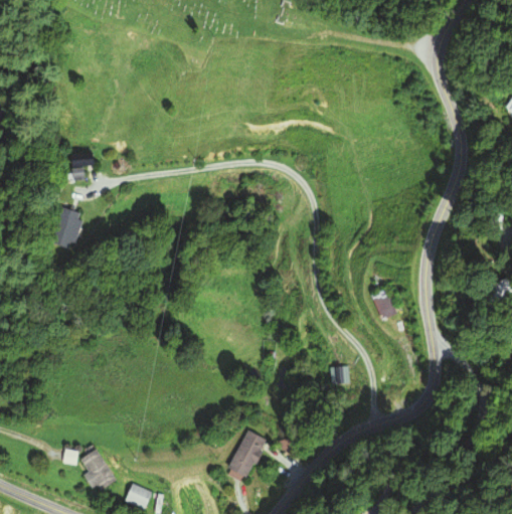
[(43,240),(65,247),(76,212),(54,205),(43,240)]
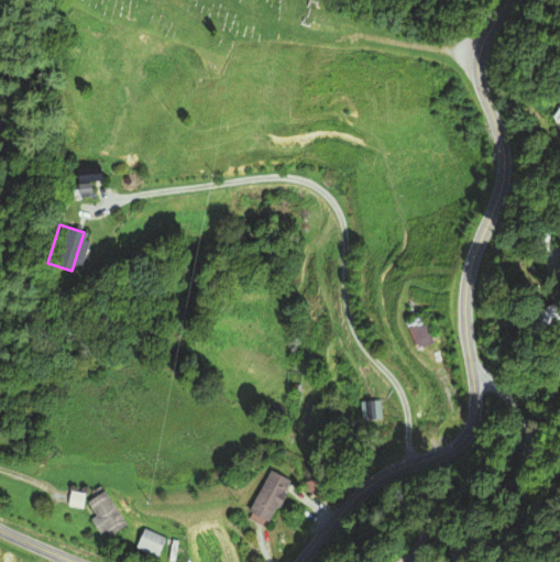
[(559,316),(555,301),(525,311),(533,331),(559,323),(559,316)]
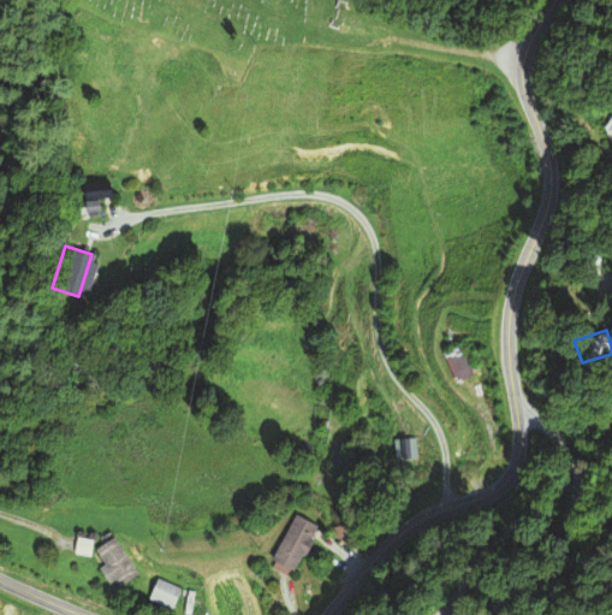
[(458,384),(477,374),(464,344),(445,354),(458,384)]
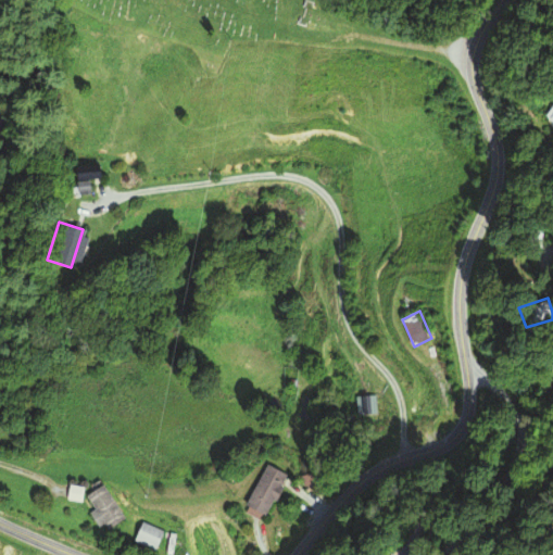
[(267,519),(289,475),(266,464),(244,508),(267,519)]
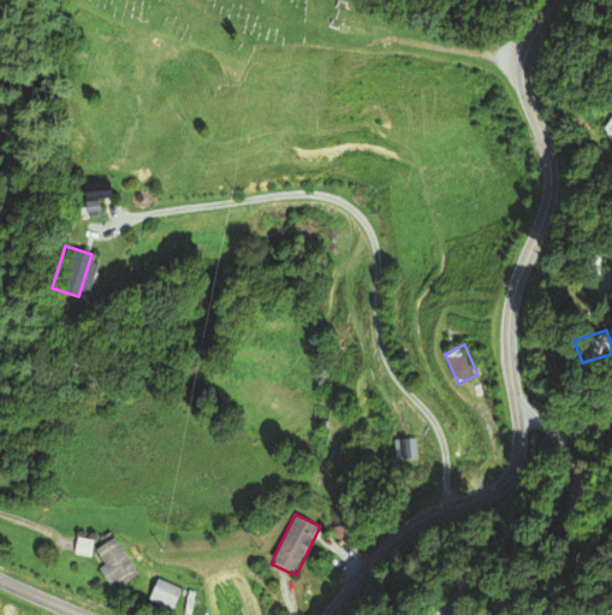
[(95,550),(106,565),(104,567),(119,589),(141,573),(113,536),(95,550)]
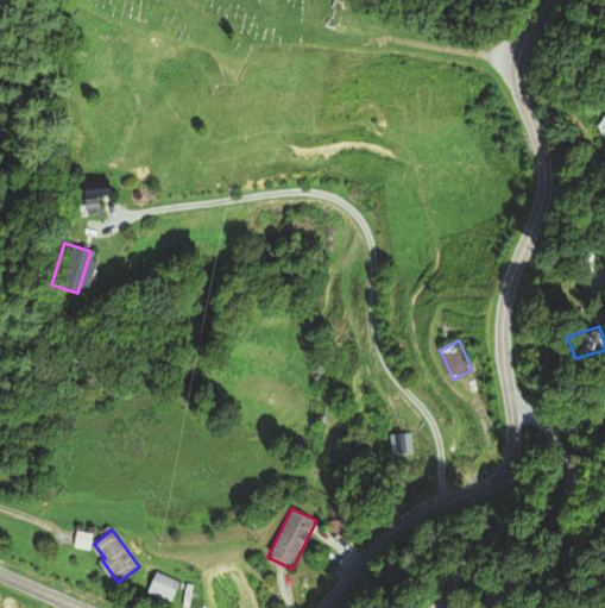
[(175,605),(184,582),(158,571),(149,593),(175,605)]
